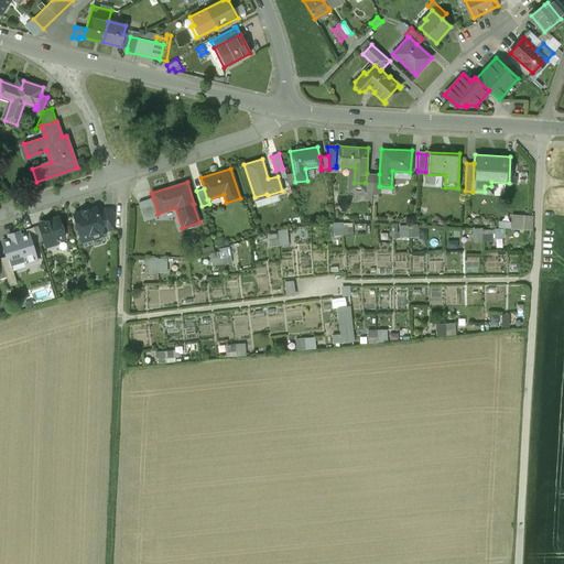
[(158,214),(153,198),(138,203),(144,221),(154,218),(153,215),(158,214)]
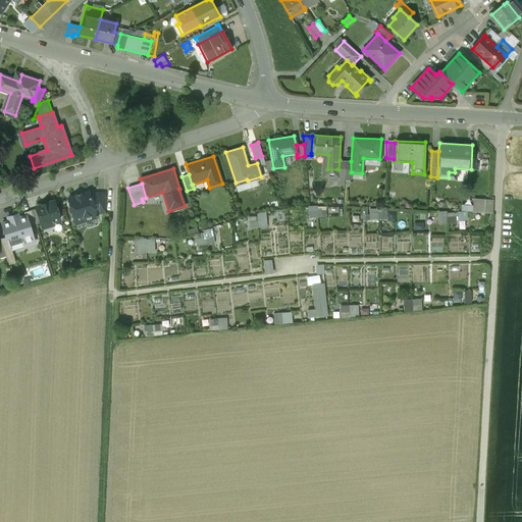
[(89,192),(67,198),(70,206),(69,209),(70,212),(72,213),(74,221),(82,219),(85,220),(97,217),(95,210),(90,196),(89,192)]
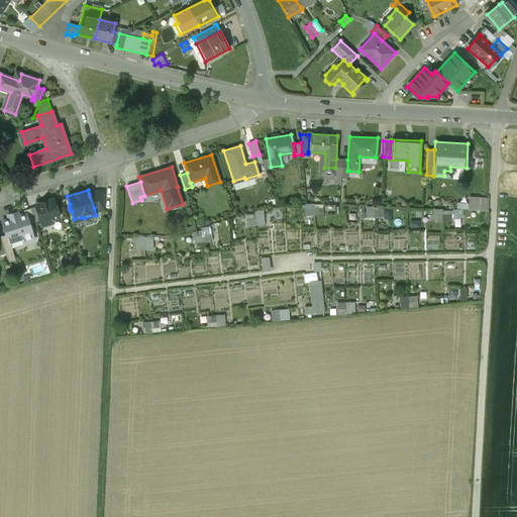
[(96,192),(89,194),(94,208),(98,207),(103,207),(104,192),(96,192)]
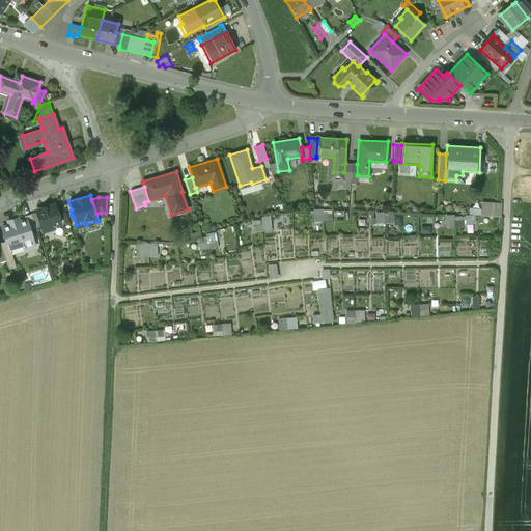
[(496,203),(482,202),(481,216),(500,217),(501,207),(495,207),(496,203)]
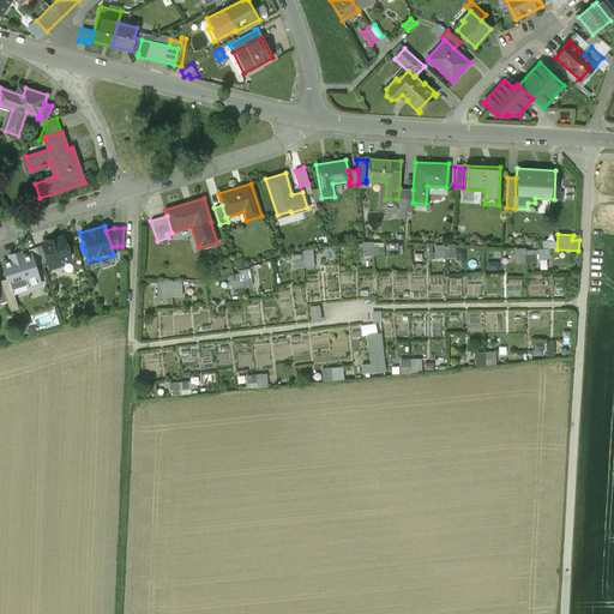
[(66,246),(64,239),(60,238),(44,242),(43,246),(48,262),(49,266),(52,268),(60,265),(62,262),(62,260),(70,258),(71,256),(68,247),(66,246)]
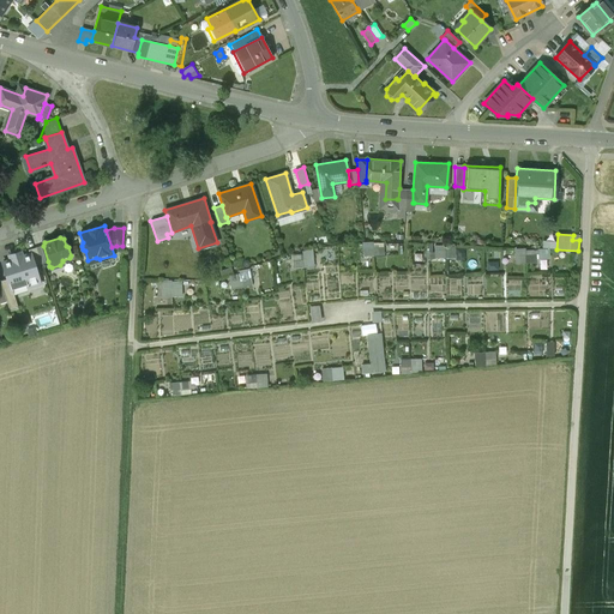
[(385,254),(384,241),(363,242),(363,256),(385,254)]
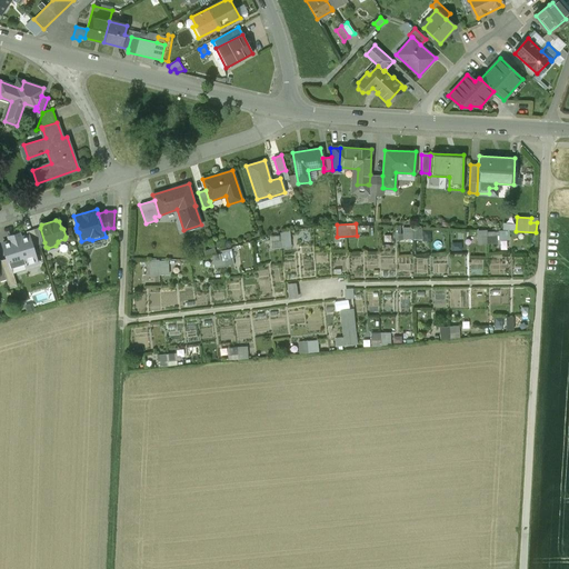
[(403,238),(421,238),(422,227),(403,226),(403,238)]
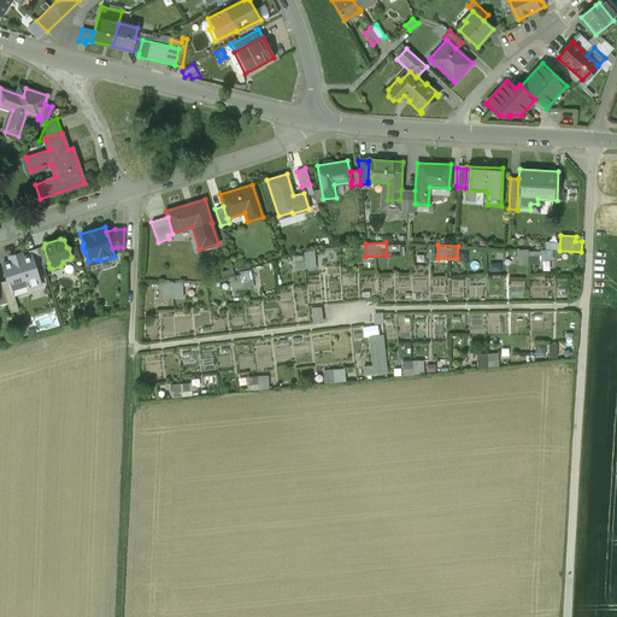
[(43,247),(36,248),(41,265),(48,263),(43,247)]
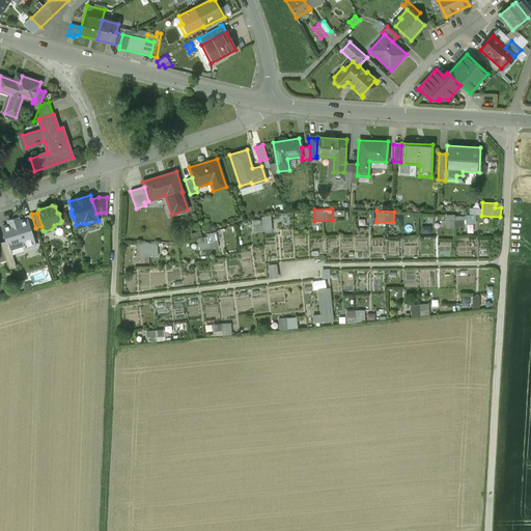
[(25,216),(26,220),(29,229),(35,228),(31,214),(25,216)]
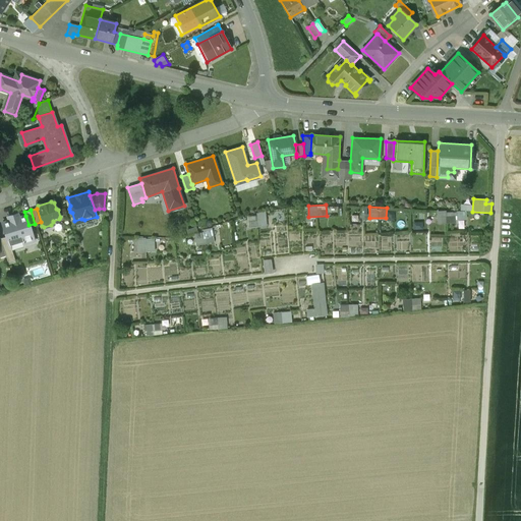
[(438,223),(456,222),(456,211),(437,211),(438,223)]
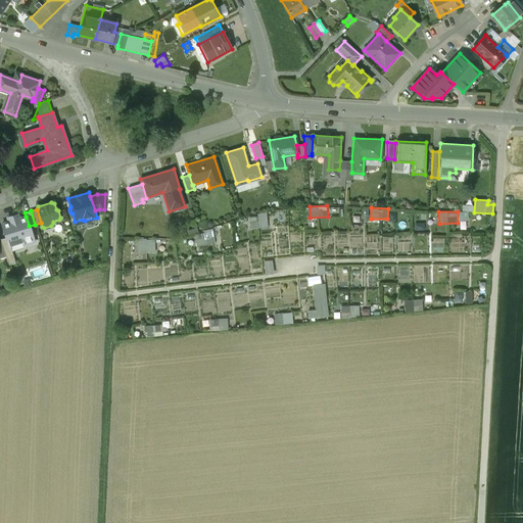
[(249,215),(249,228),(268,227),(267,214),(249,215)]
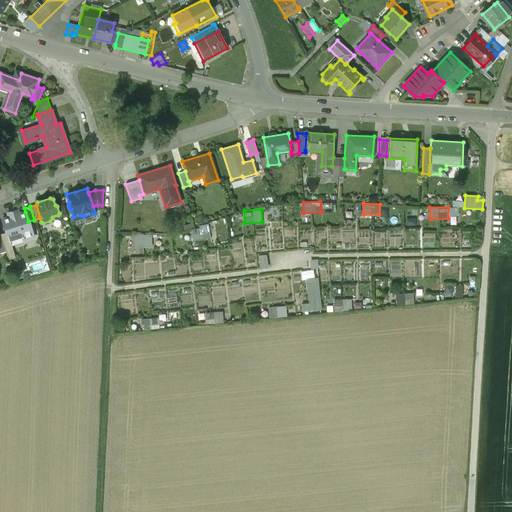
[(18,214),(17,210),(7,213),(8,217),(2,219),(6,233),(7,237),(9,237),(20,233),(22,240),(33,237),(28,221),(25,212),(18,214)]
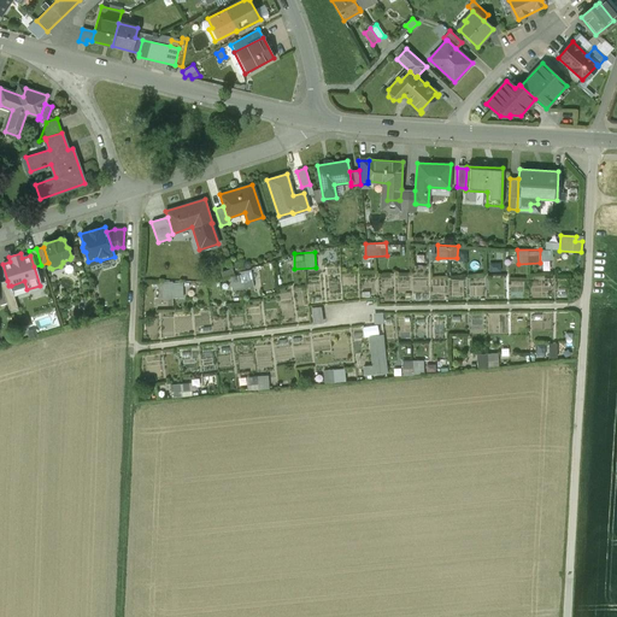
[(231,275),(233,288),(253,287),(253,278),(260,278),(259,269),(241,270),(241,275),(231,275)]
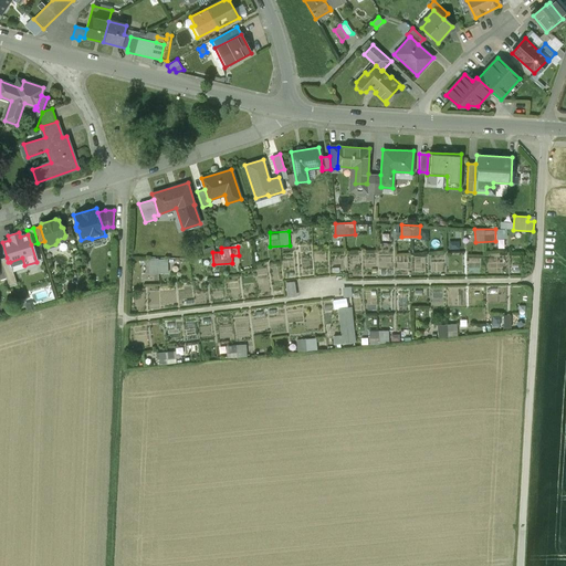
[(8,262),(7,258),(0,259),(7,278),(14,275),(10,262),(8,262)]
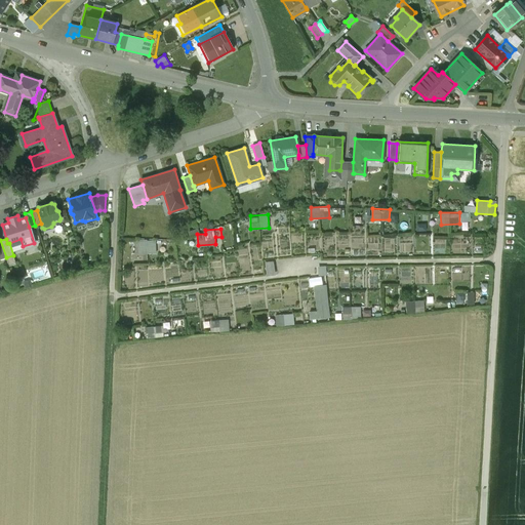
[(137,253),(157,252),(156,239),(137,240),(137,253)]
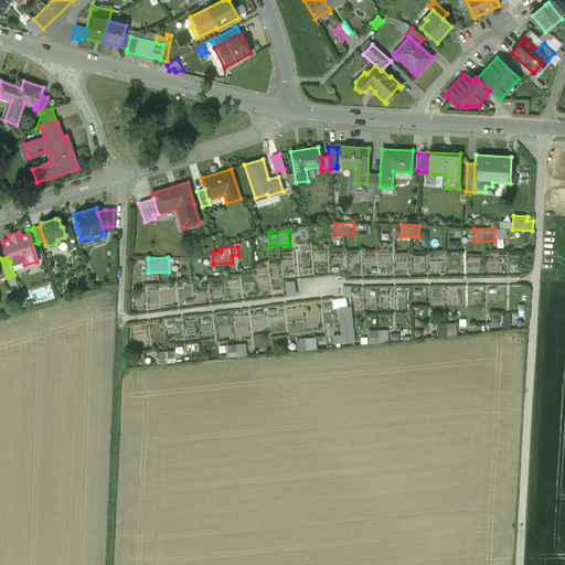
[(296,280),(286,280),(286,295),(296,295),(296,280)]
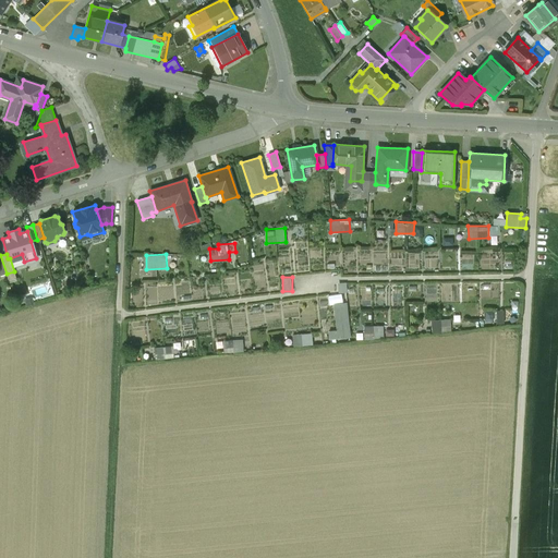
[(346,303),(334,304),(336,330),(328,330),(329,339),(349,338),(346,303)]
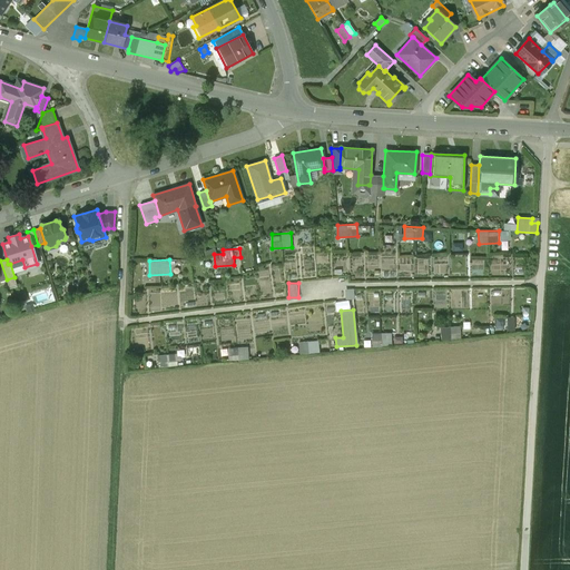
[(441,338),(461,338),(460,325),(441,326),(441,338)]
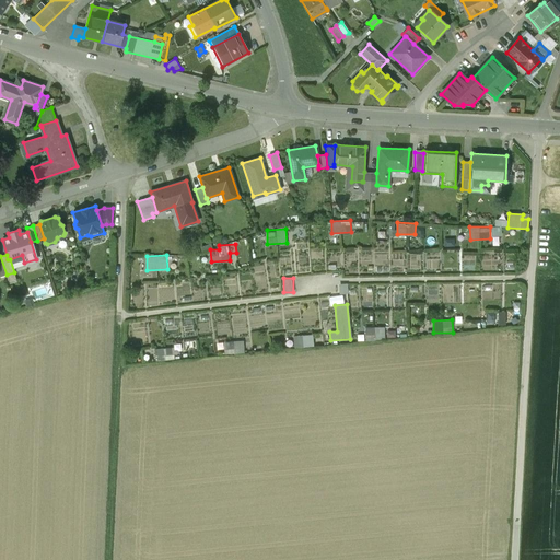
[(385,338),(385,326),(365,326),(365,333),(375,333),(375,338),(385,338)]
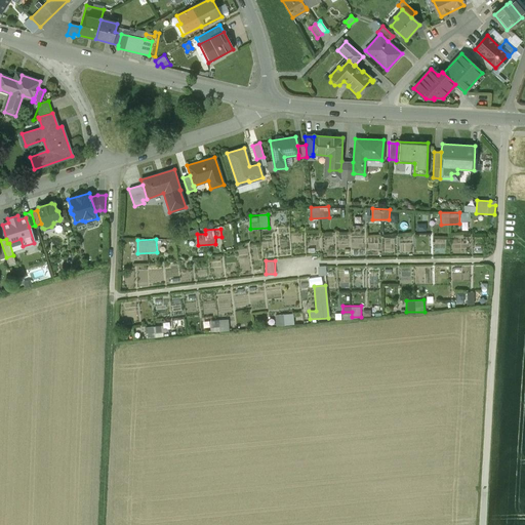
[(276,314),(276,325),(294,324),(293,313),(276,314)]
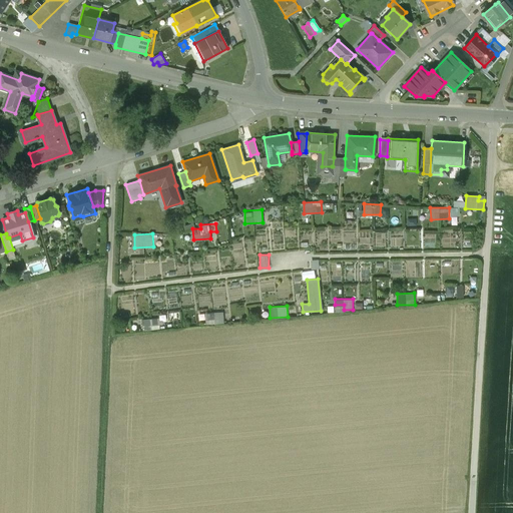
[(205,312),(206,324),(224,323),(223,311),(205,312)]
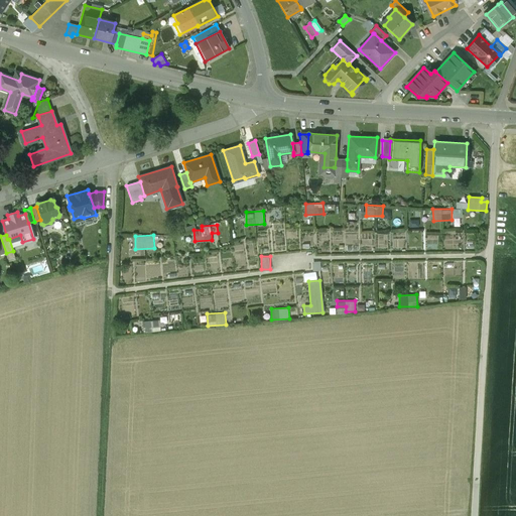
[(160,319),(142,320),(143,332),(160,331),(160,319)]
